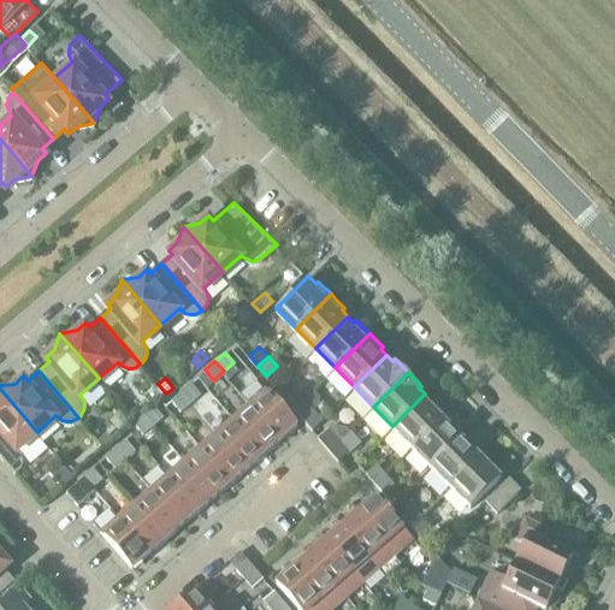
[(191,380),(182,389),(190,400),(201,391),(191,380)]
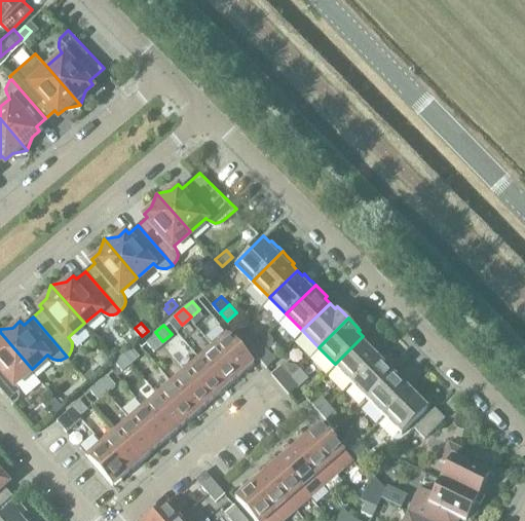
[(227,329),(213,342),(239,373),(254,361),(227,329)]
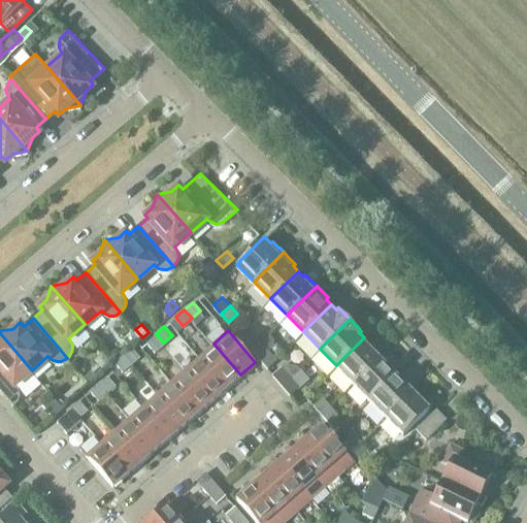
[(244,339),(252,349),(261,341),(253,332),(244,339)]
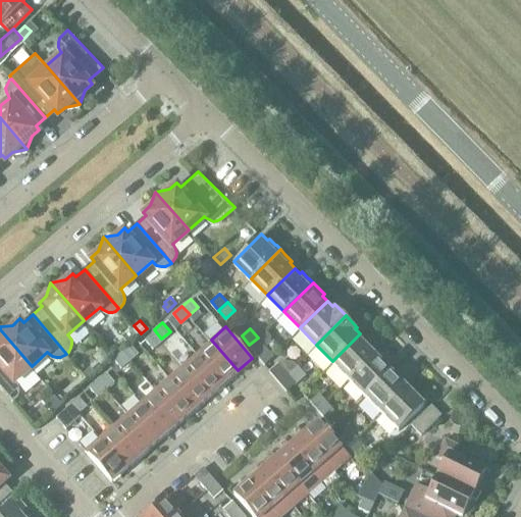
[(32,366),(0,329),(0,383),(13,399),(15,398),(18,394),(19,390),(18,384),(16,380),(15,379),(32,366)]
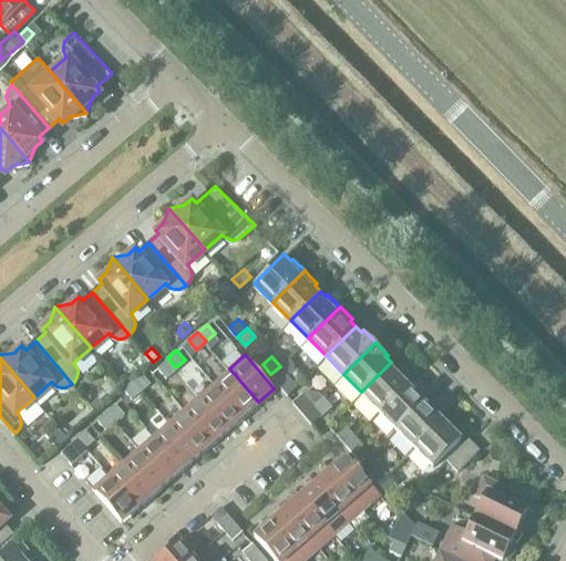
[(175,367),(167,357),(158,366),(166,375),(175,367)]
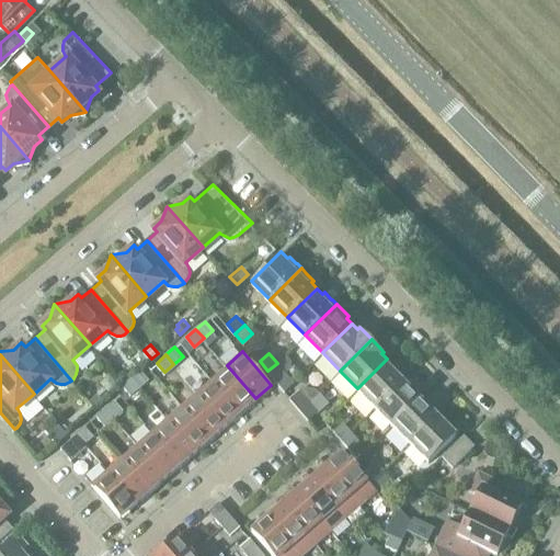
[(357,388),(375,406),(407,375),(402,370),(402,371),(395,363),(392,364),(387,359),(357,388)]
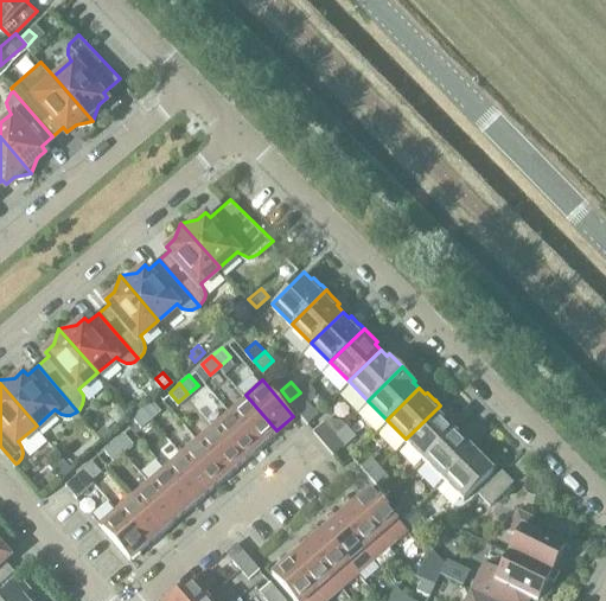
[(300,392),(289,401),(298,410),(308,402),(300,392)]
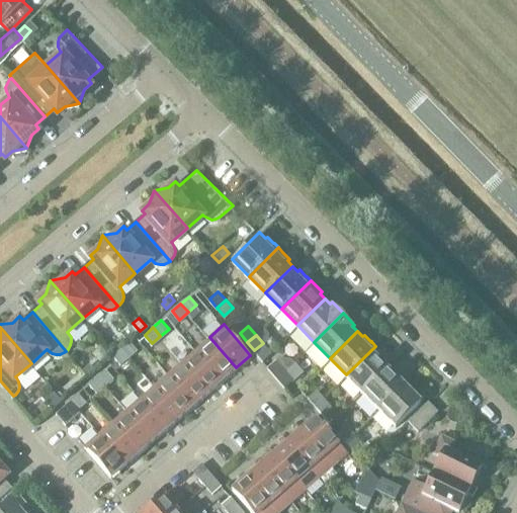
[(209,337),(195,348),(222,379),(236,367),(209,337)]
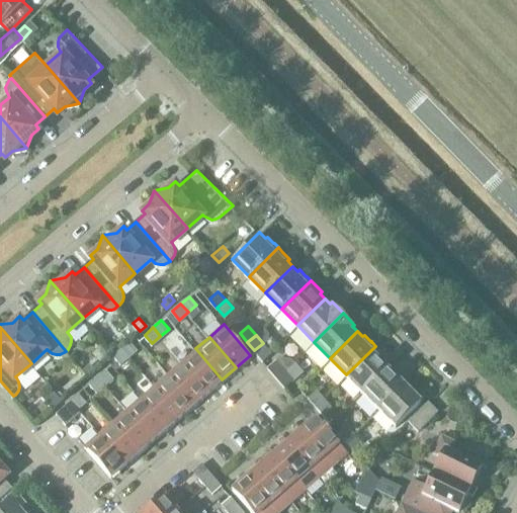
[(130,339),(121,346),(128,355),(138,348),(130,339)]
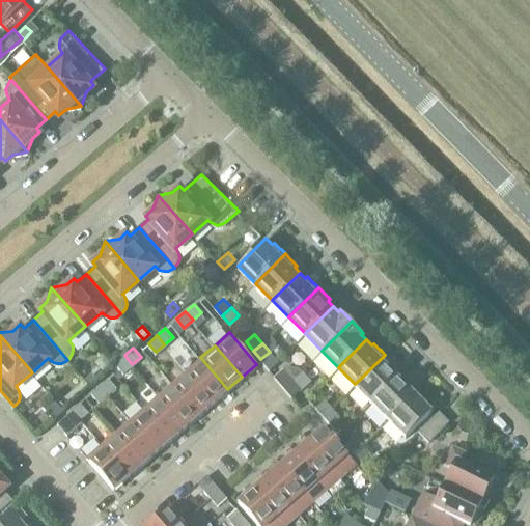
[(115,351),(110,355),(116,362),(123,356),(119,351),(115,351)]
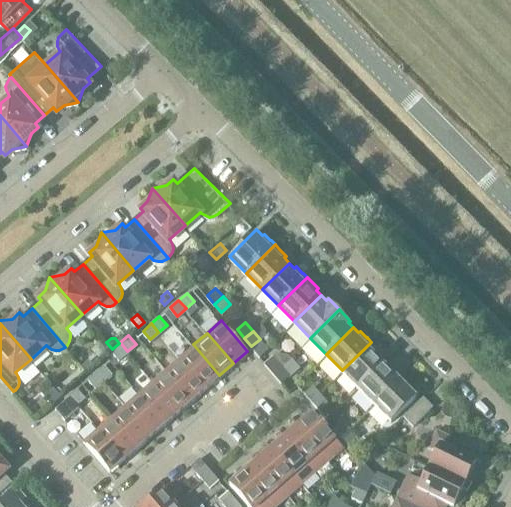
[(127,351),(120,342),(119,343),(112,349),(112,350),(119,358),(127,351)]
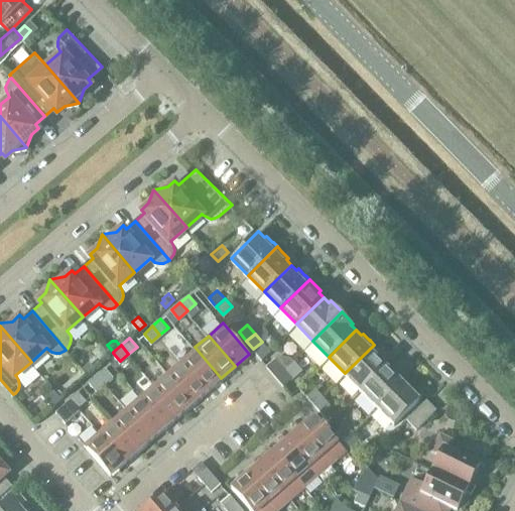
[(345,373),(361,389),(388,363),(383,358),(385,356),(378,349),(374,345),(345,373)]
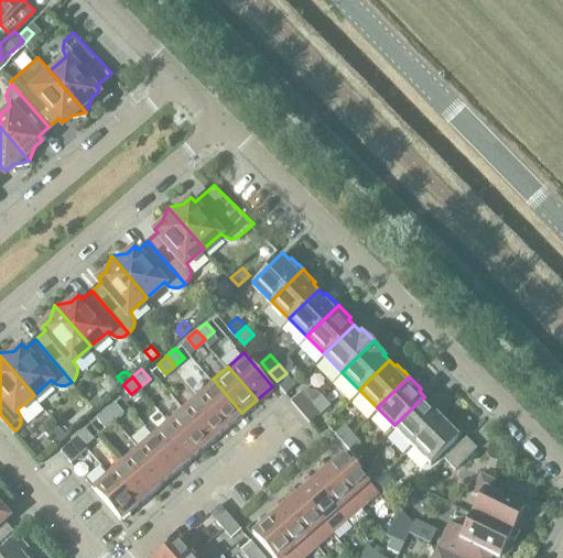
[(213,379),(197,392),(227,426),(241,413),(213,379)]
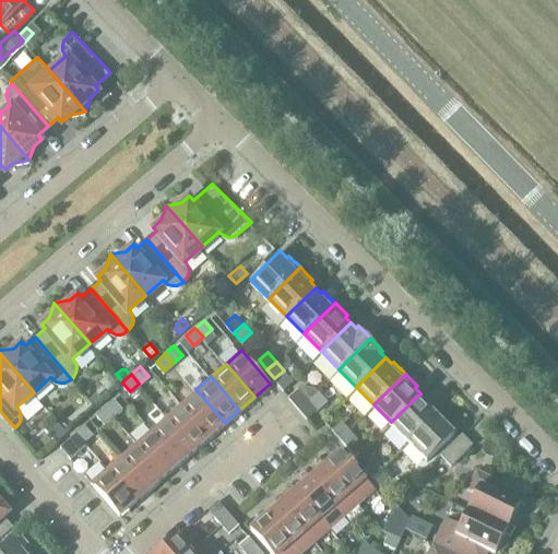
[(288,395),(299,408),(309,399),(298,387),(288,395)]
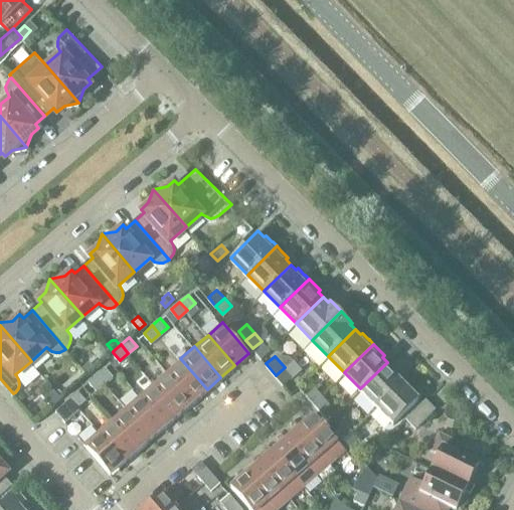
[(180,358),(167,370),(193,400),(207,389),(180,358)]
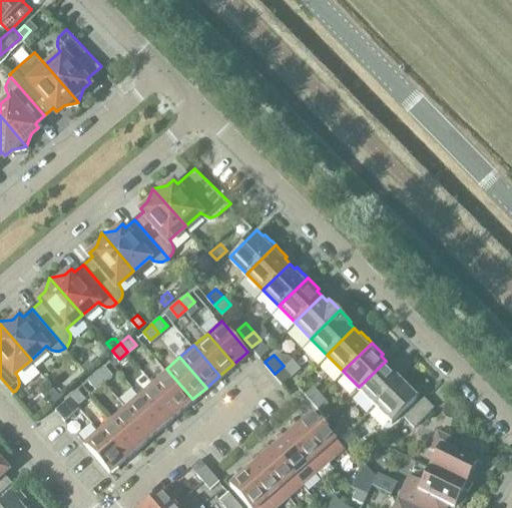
[(89,358),(81,365),(87,372),(95,365),(89,358)]
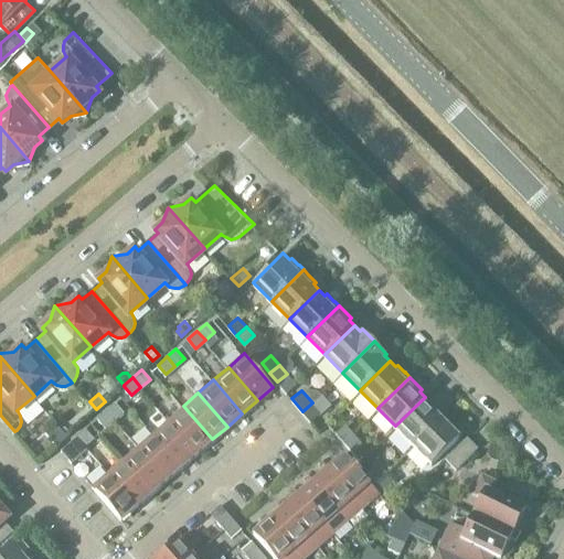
[(395,426),(413,444),(445,412),(440,408),(433,400),(431,402),(425,397),(395,426)]
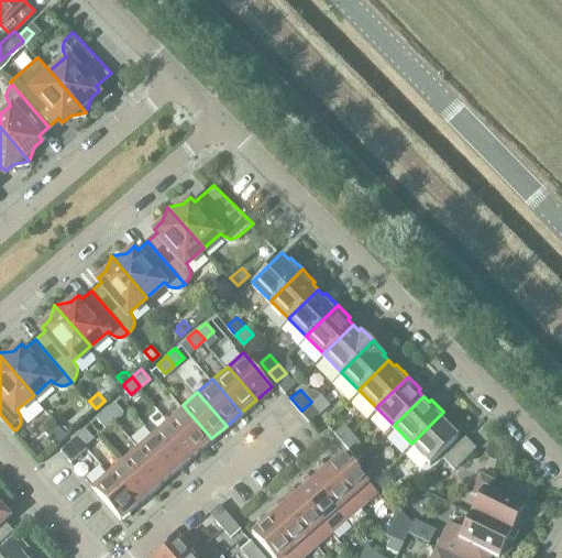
[(116,400),(107,408),(114,417),(123,409),(116,400)]
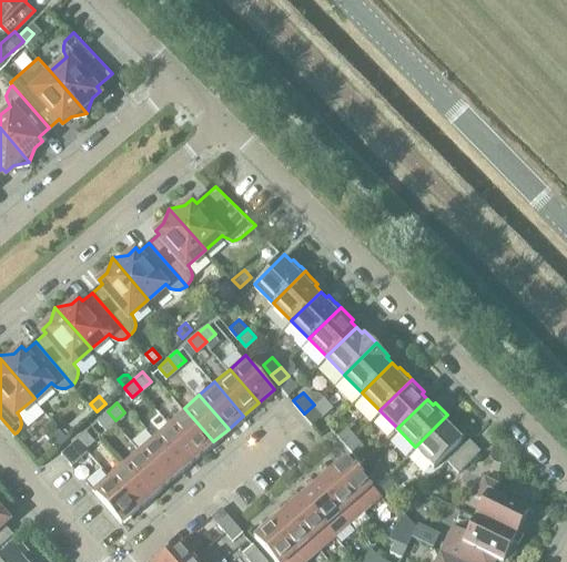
[(314,405),(304,414),(312,422),(322,414),(314,405)]
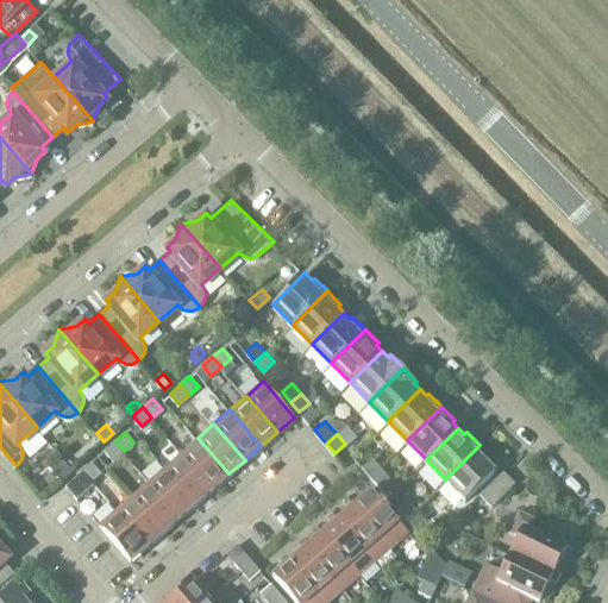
[(198,438),(181,452),(212,488),(229,473),(198,438)]
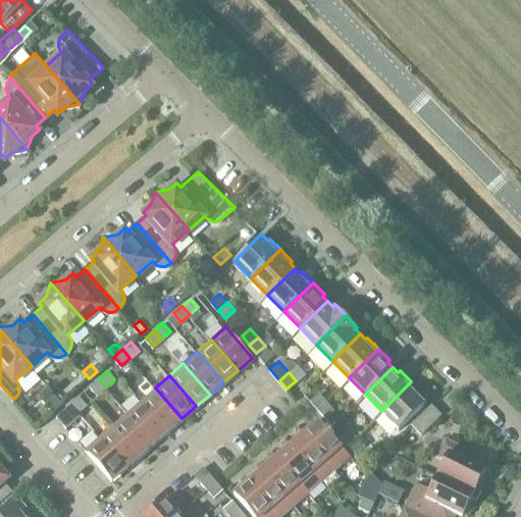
[(106,386),(99,378),(90,385),(98,394),(106,386)]
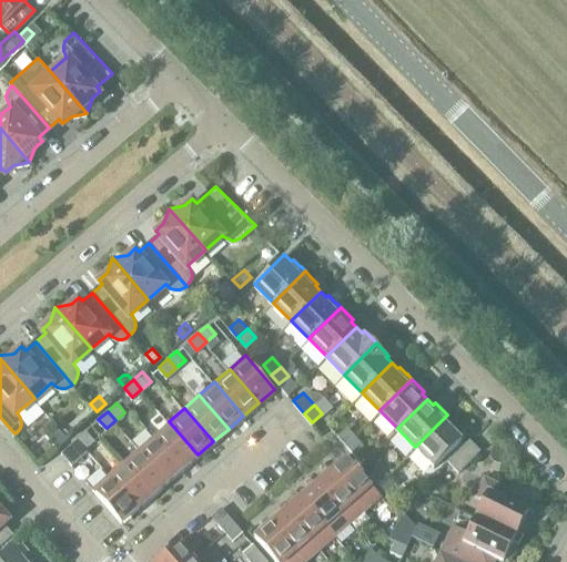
[(447,415),(415,447),(434,465),(464,436),(457,429),(459,427),(452,419),(447,415)]
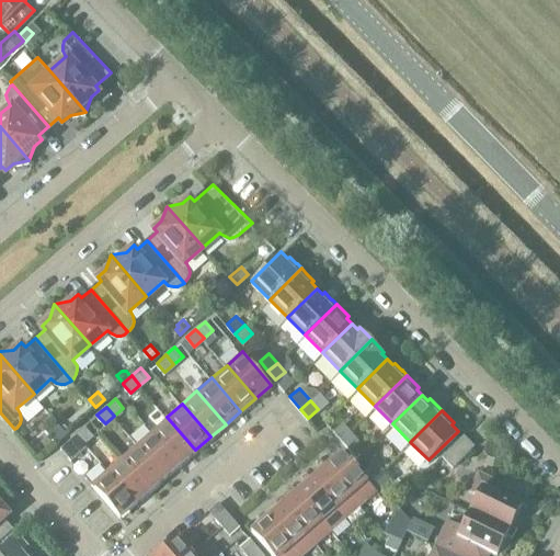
[(167,417),(152,429),(181,463),(195,450),(167,417)]
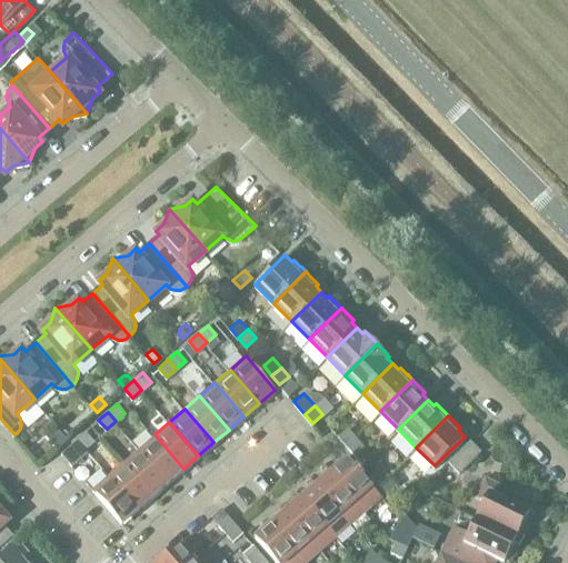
[(56,423),(46,433),(57,445),(57,446),(68,438),(56,423)]
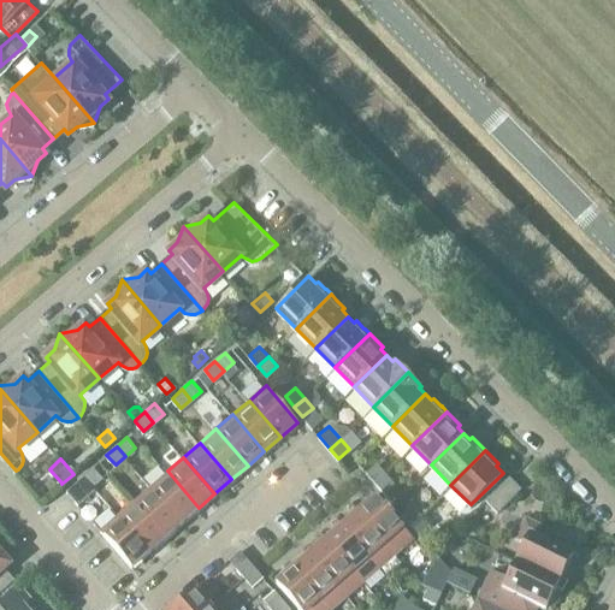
[(366,471),(376,481),(385,472),(377,462),(366,471)]
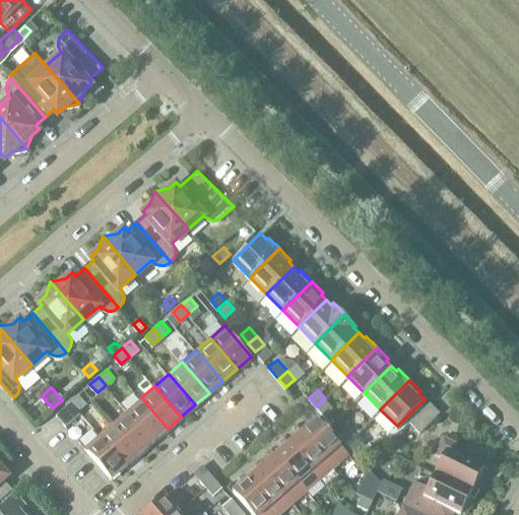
[(79,393),(70,400),(78,409),(86,401),(79,393)]
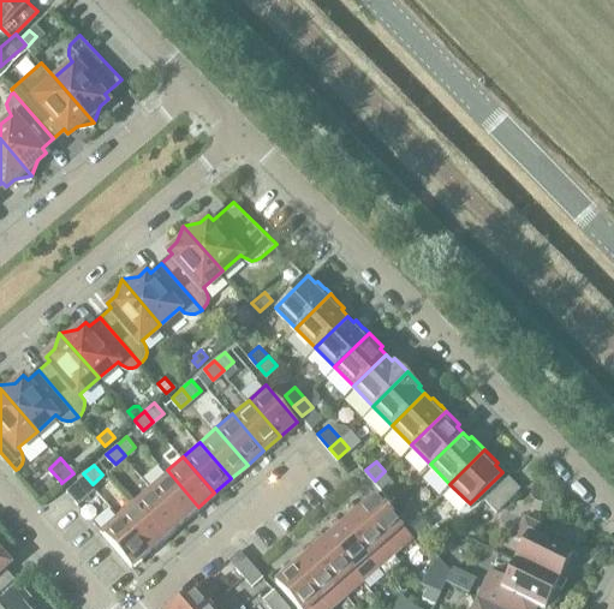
[(167,470),(150,484),(182,521),(198,507),(167,470)]
